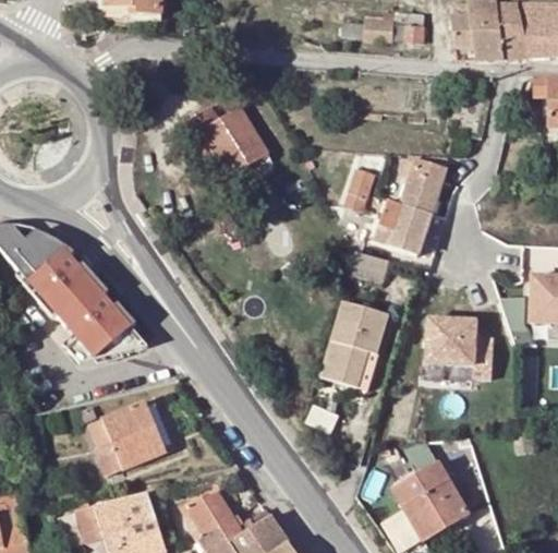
[(106,0),(106,4),(137,5),(137,13),(159,13),(159,0),(106,0)]
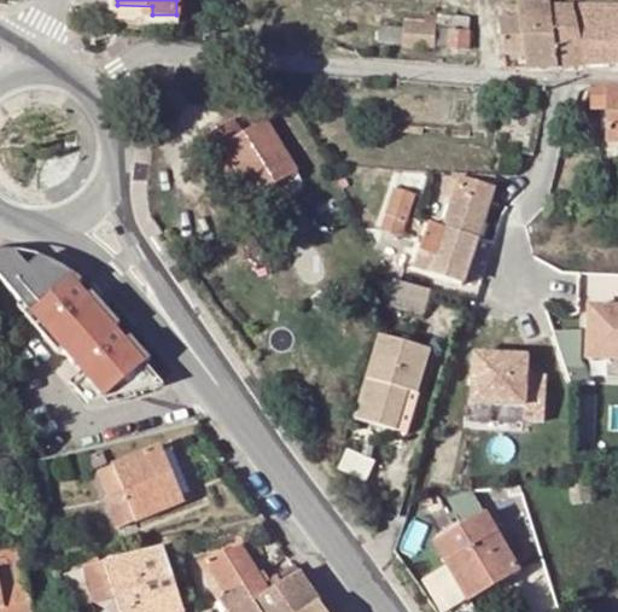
[(506,51),(526,51),(523,24),(537,23),(536,0),(506,0),(506,13),(501,15),(506,51)]
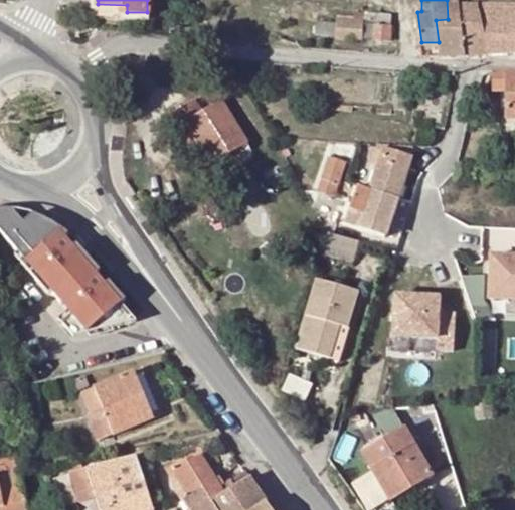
[(436,20),(439,42),(440,46),(439,52),(465,51),(460,0),(447,0),(448,19),(436,20)]
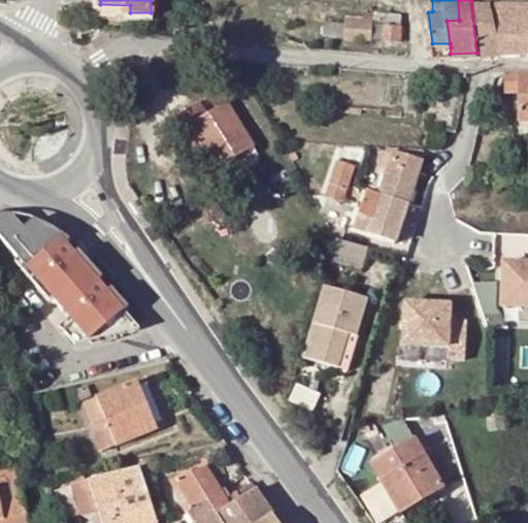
[(498,52),(494,20),(491,0),(471,0),(476,53),(498,52)]
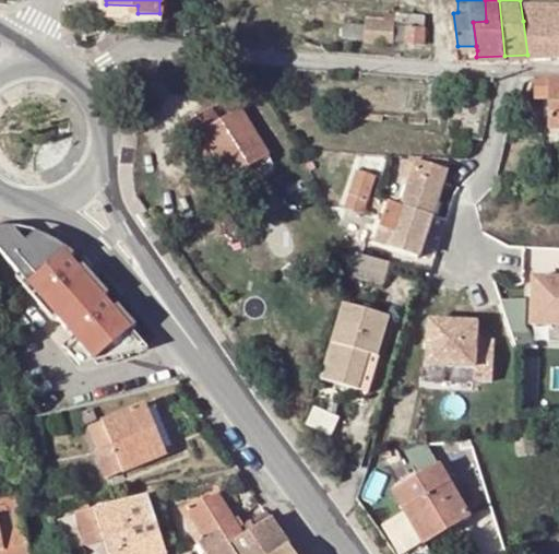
[(520,0),(523,21),(549,21),(558,21),(558,0),(520,0)]
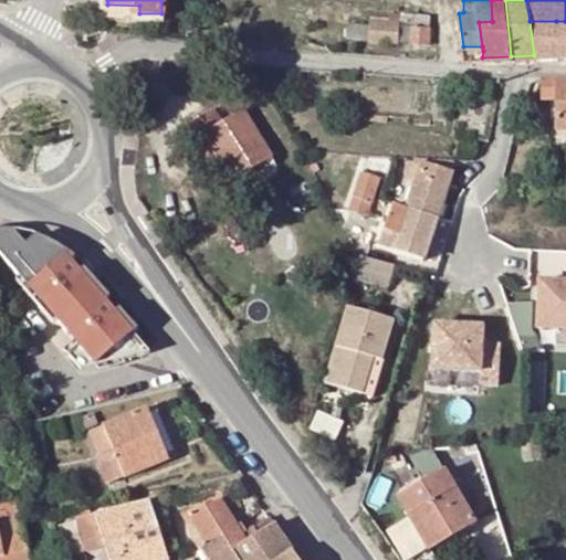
[(389,23),(370,21),(369,37),(428,40),(430,10),(390,8),(389,23)]
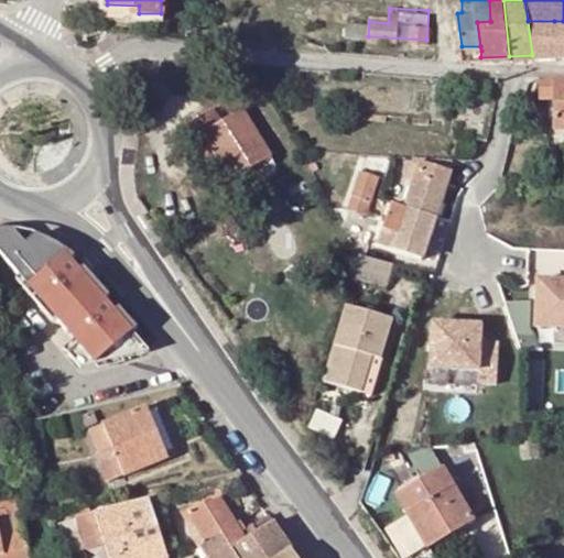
[(346,34),(368,36),(369,21),(347,20),(346,34)]
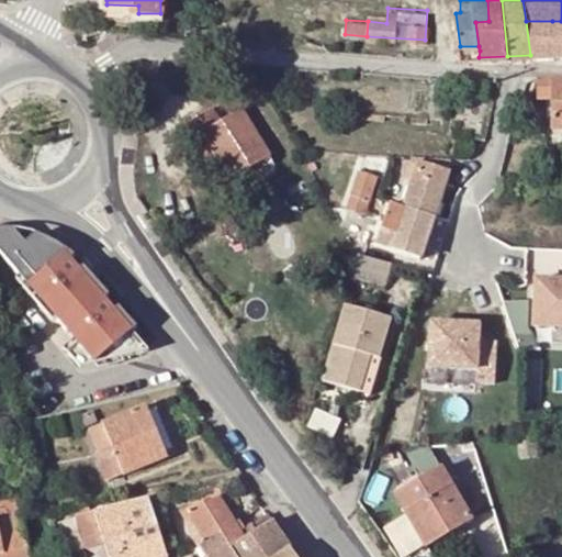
[(552,21),(526,21),(530,55),(555,53),(552,21)]
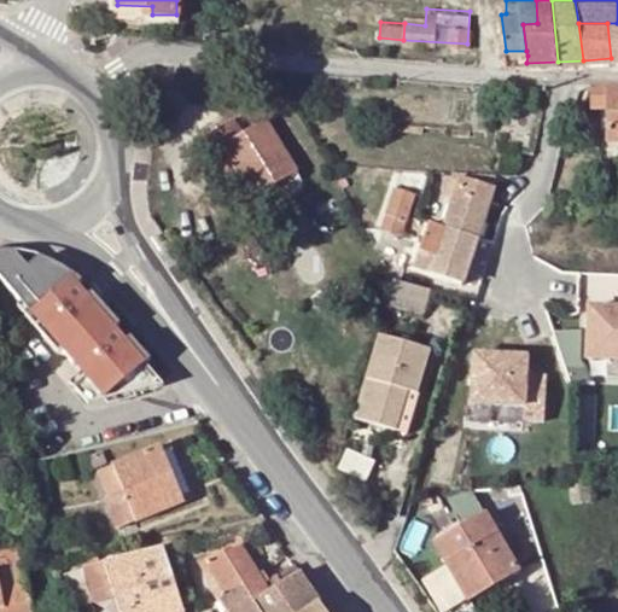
[(611,58),(617,58),(617,23),(607,23),(611,58)]
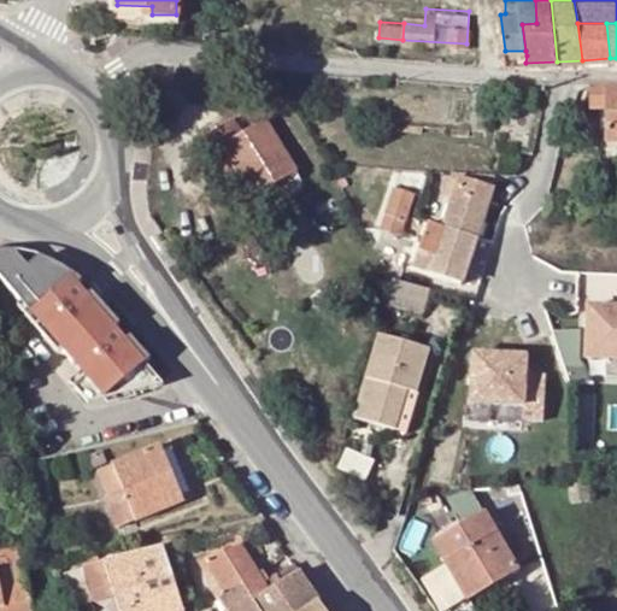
[(526,51),(505,51),(506,64),(526,64),(526,63),(527,56),(526,51)]
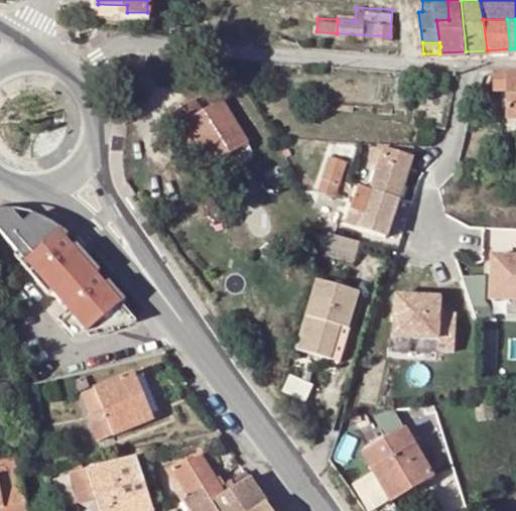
[(507,91),(507,71),(493,70),(493,90),(507,91)]
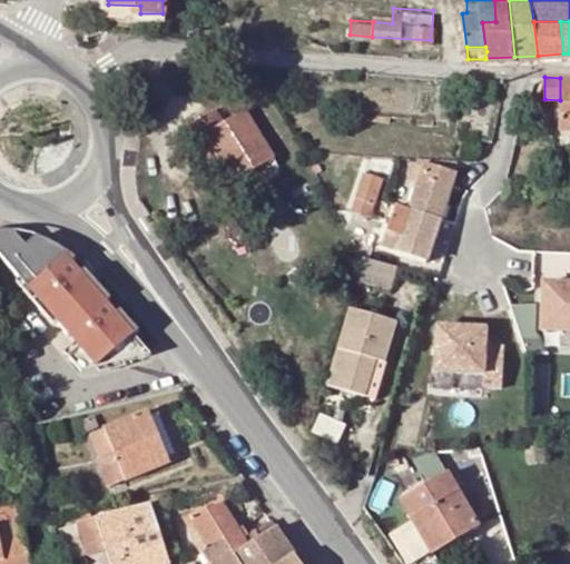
[(569,130),(569,77),(567,77),(560,78),(560,100),(560,130),(569,130)]
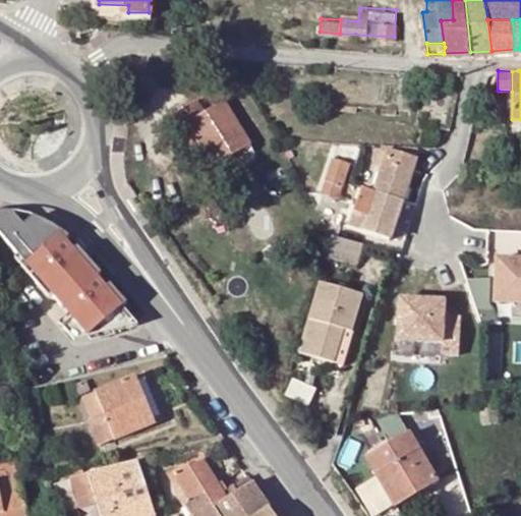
[(195,96),(171,111),(179,124),(185,120),(213,163),(249,139),(224,98),(205,109),(195,96)]
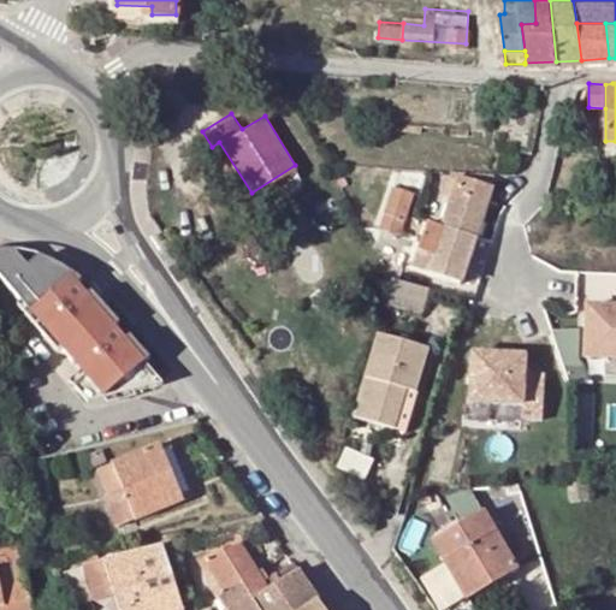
[(615,141),(605,141),(605,158),(615,157),(615,141)]
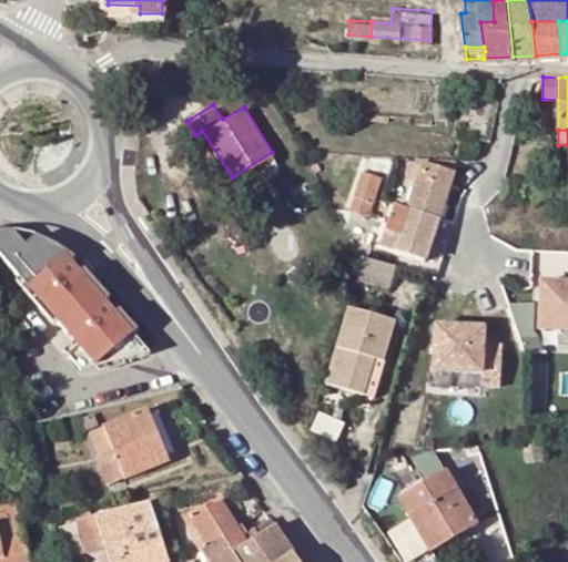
[(417,180),(408,204),(439,214),(455,169),(424,160),(424,161),(414,157),(407,176),(417,180)]
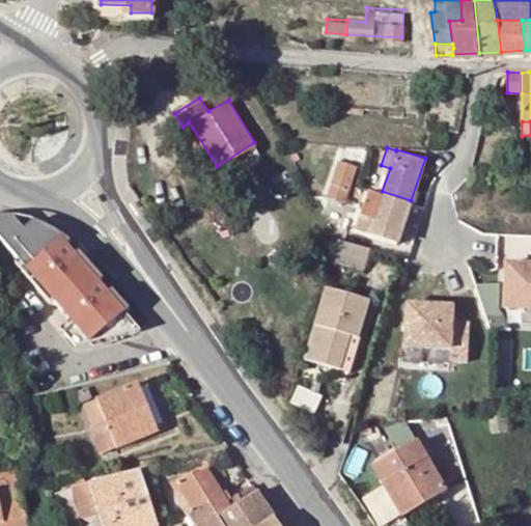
[(355,164),(338,160),(329,192),(345,197),(355,164)]
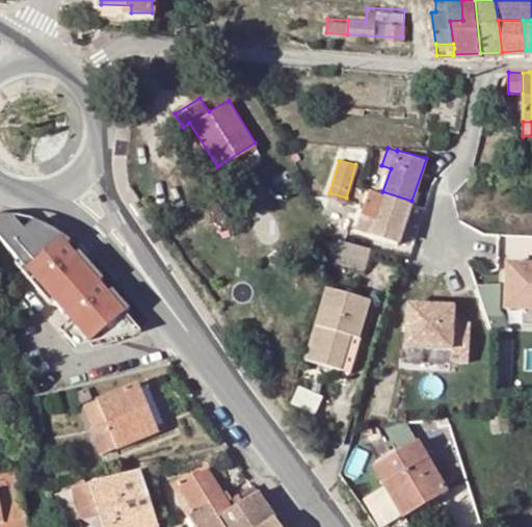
[(382,191),(371,187),(357,228),(398,240),(411,201),(382,191)]
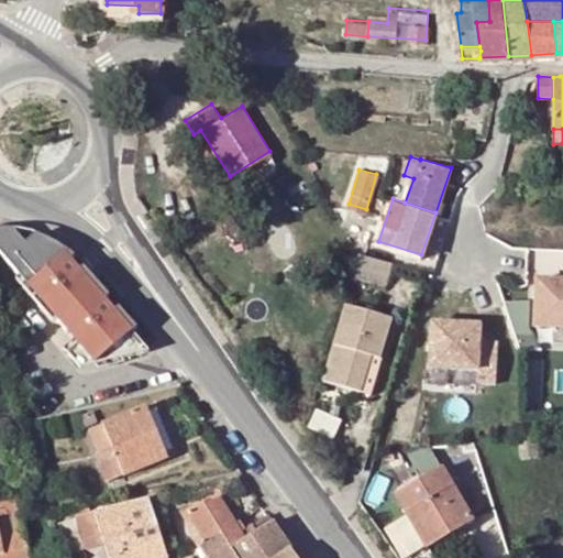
[(0,223),(0,248),(66,327),(70,324),(76,329),(61,342),(78,362),(94,359),(147,347),(69,254),(73,251),(58,240),(46,233),(34,229),(23,239),(11,225),(0,223)]
